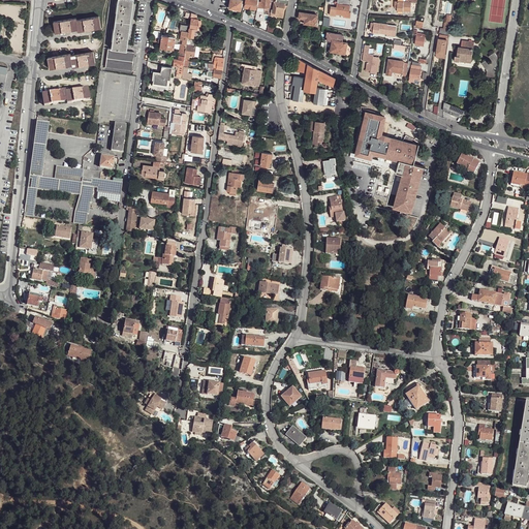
[(117,8),(116,21),(129,22),(132,0),(118,0),(118,4),(117,4),(117,8)]
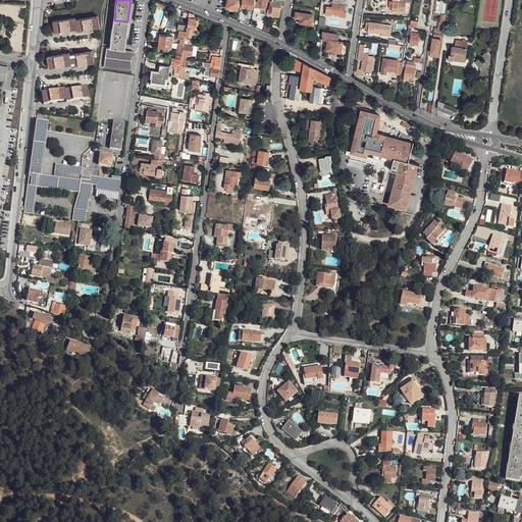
[(227,0),(226,8),(237,10),(239,0),(238,0),(227,0)]
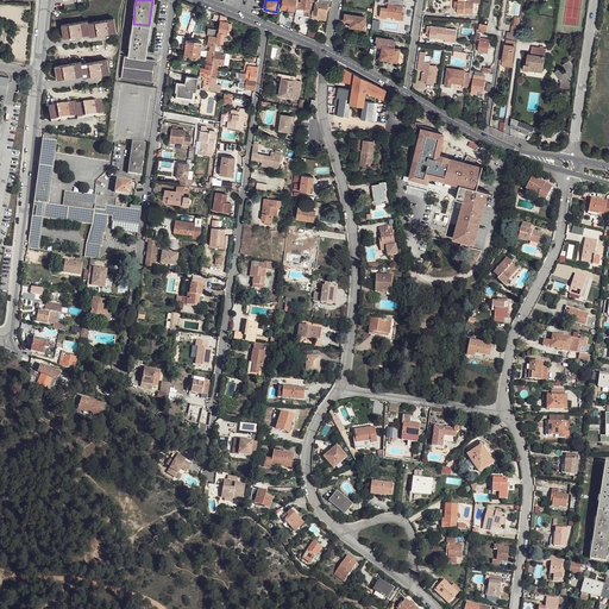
[(282,0),(281,8),(295,10),(296,0),(282,0)]
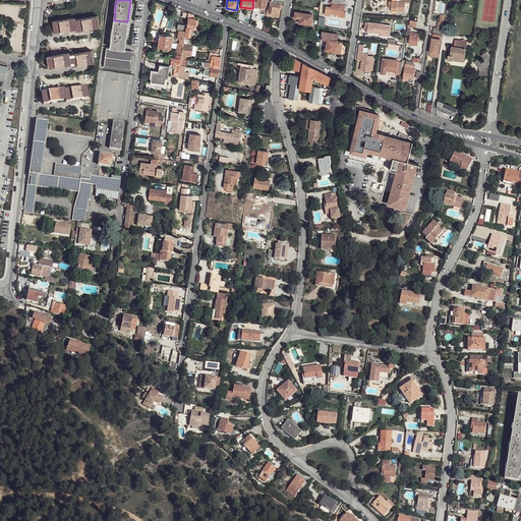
[(254,0),(253,7),(261,8),(261,11),(265,12),(266,8),(266,1),(269,1),(268,0),(254,0)]
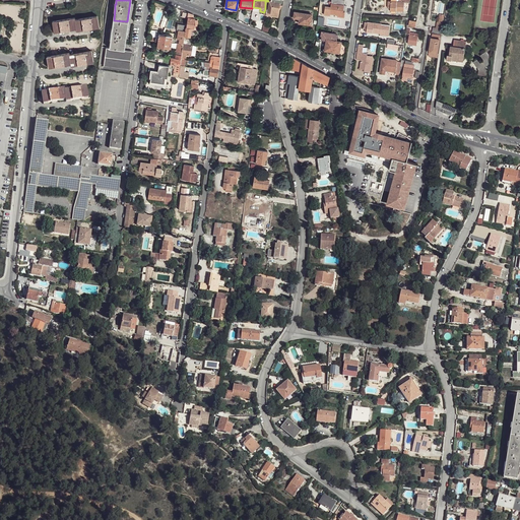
[(268,9),(268,12),(273,13),(273,16),(278,17),(279,5),(283,5),(283,0),(271,0),(271,2),(269,1),(268,9)]
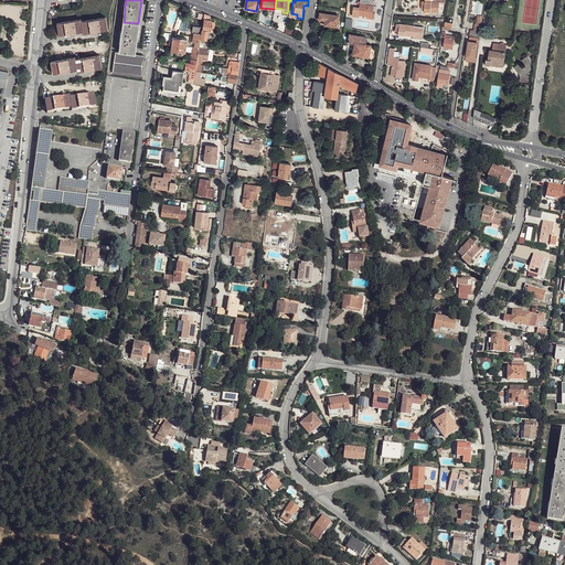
[(353,7),(352,14),(359,14),(366,17),(366,18),(374,19),(374,12),(373,12),(373,10),(375,10),(376,8),(376,7),(373,6),(374,0),(371,0),(360,0),(360,8),(353,7)]
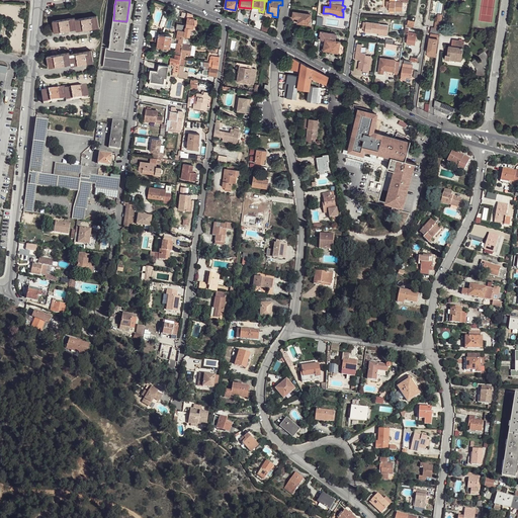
[(386,4),(386,7),(390,7),(389,10),(403,11),(403,3),(408,3),(408,0),(398,0),(398,2),(396,2),(390,2),(390,1),(386,1),(386,4)]
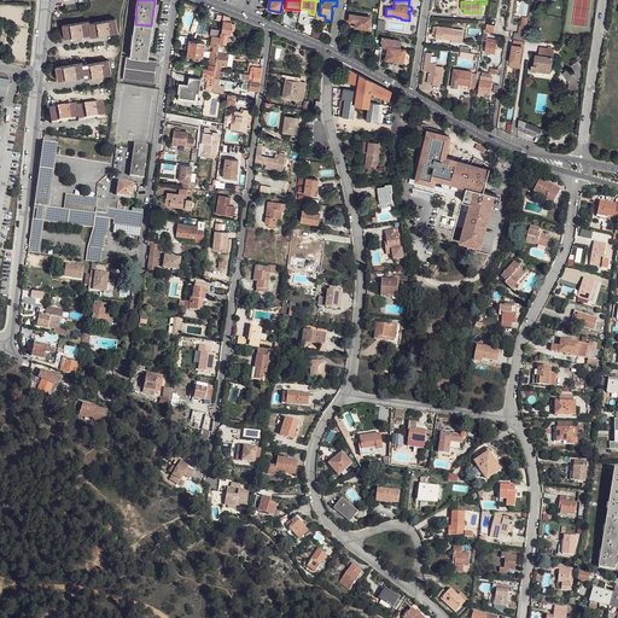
[(184,1),(182,5),(197,11),(198,7),(184,1)]
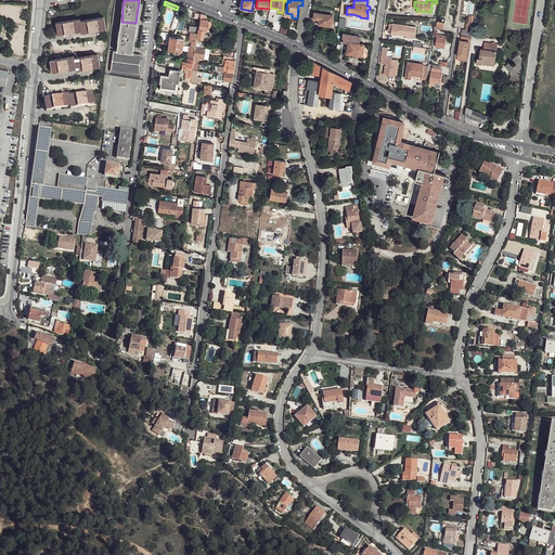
[(197,34),(197,39),(203,39),(204,35),(205,30),(206,30),(207,21),(207,20),(206,20),(206,15),(201,13),(199,20),(201,20),(198,29),(197,34)]
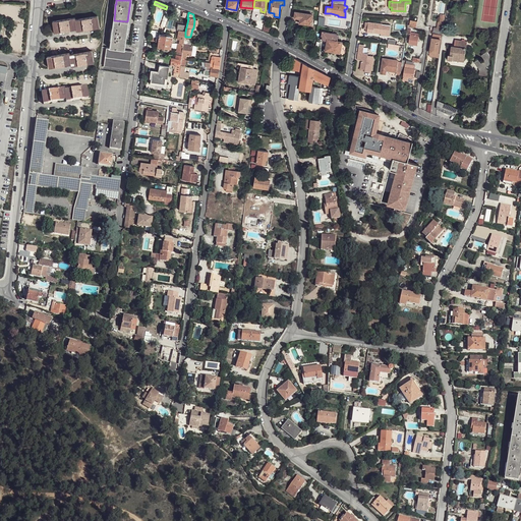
[(295,12),(294,18),(299,18),(299,23),(301,23),(311,24),(312,14),(295,12)]
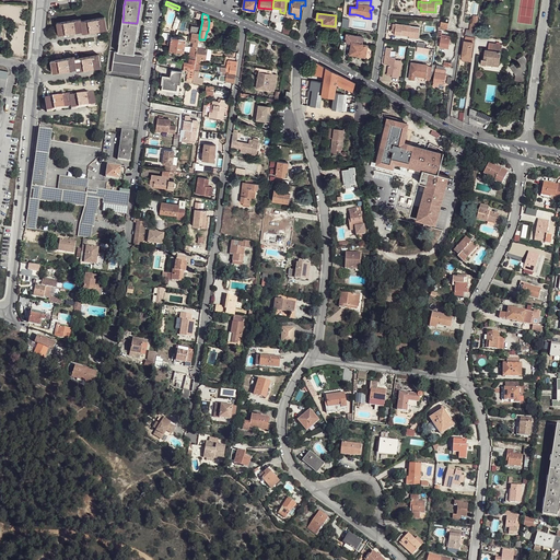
[(82,32),(90,31),(90,32),(100,31),(100,28),(106,27),(105,18),(81,21),(82,30),(82,32)]
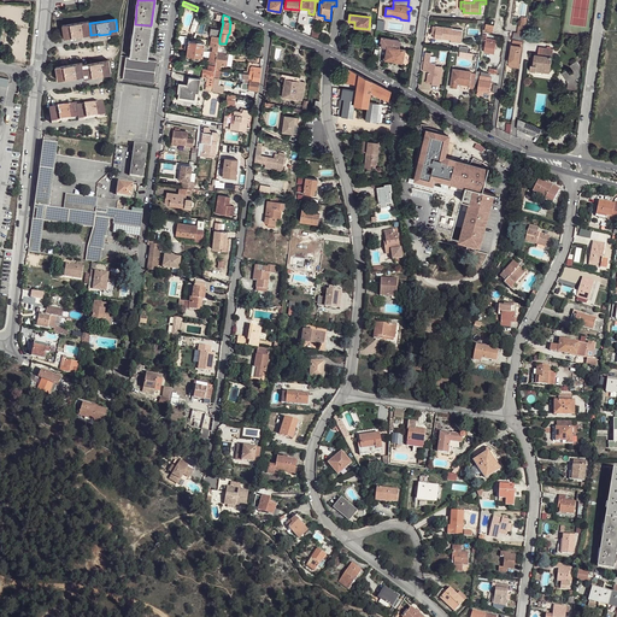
[(63,25),(64,37),(72,36),(72,37),(83,35),(83,34),(90,33),(89,23),(89,21),(63,25)]
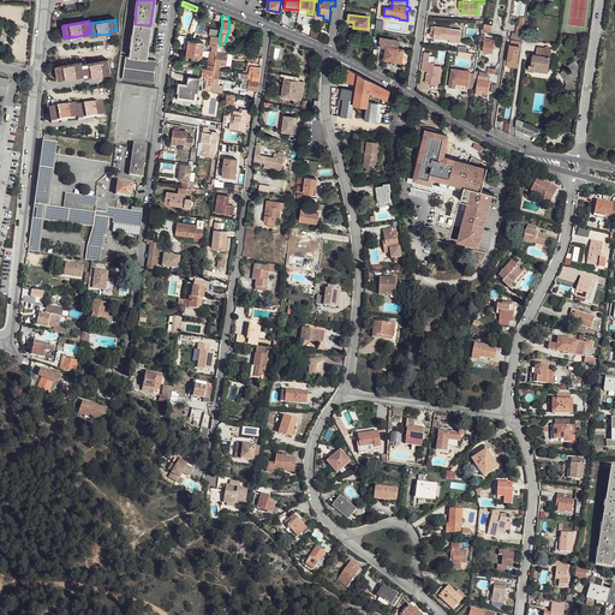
[(132,37),(130,57),(145,59),(150,25),(135,24),(132,34),(131,37),(132,37)]
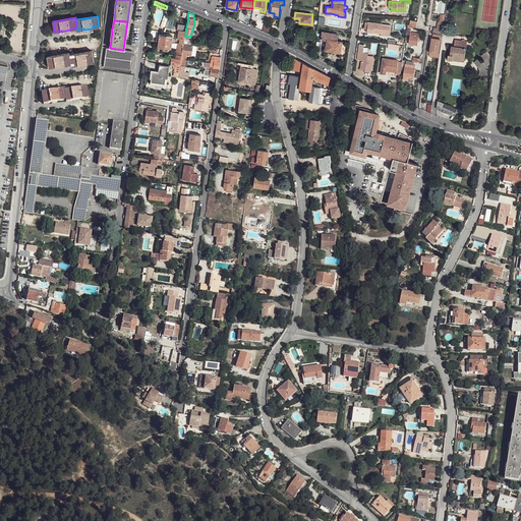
[(366,25),(365,29),(366,29),(368,29),(367,32),(382,33),(383,24),(378,23),(374,23),(374,24),(368,23),(369,22),(366,21),(366,25)]
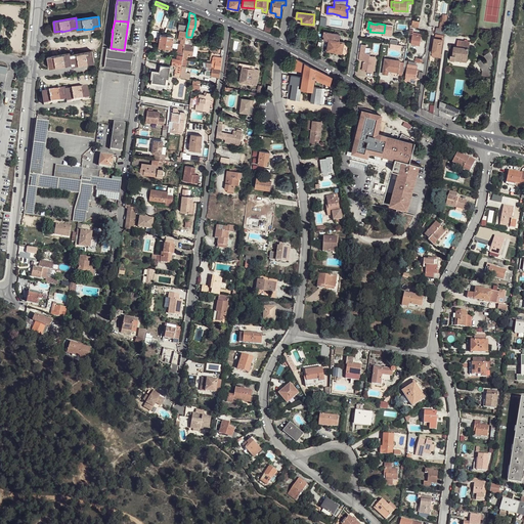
[(412,35),(411,44),(416,45),(420,45),(422,34),(412,33),(413,30),(410,29),(410,34),(412,35)]
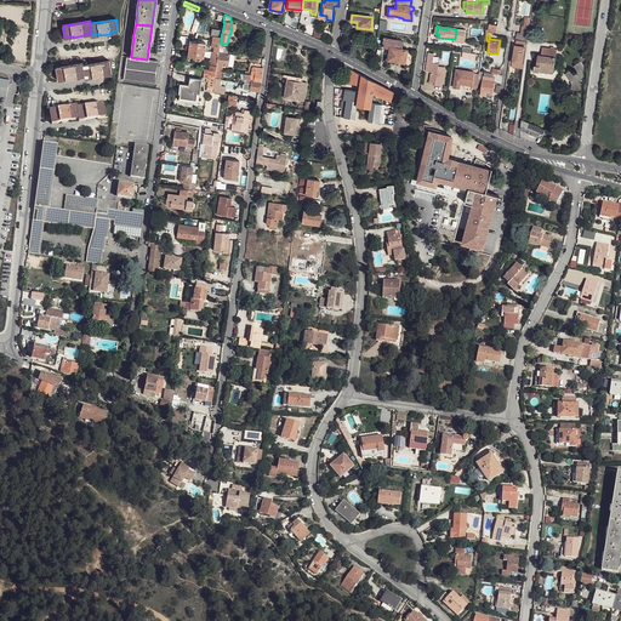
[(389,49),(387,61),(405,63),(408,50),(402,49),(404,41),(383,36),(382,43),(383,44),(383,47),(389,49)]
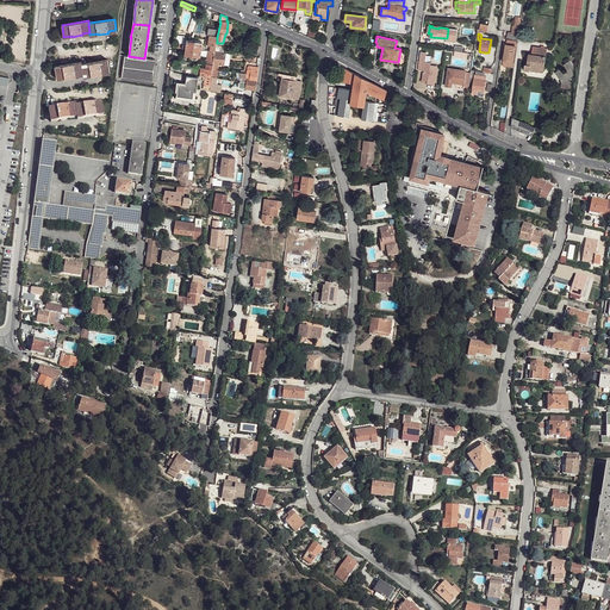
[(506,39),(503,62),(514,63),(517,41),(506,39)]
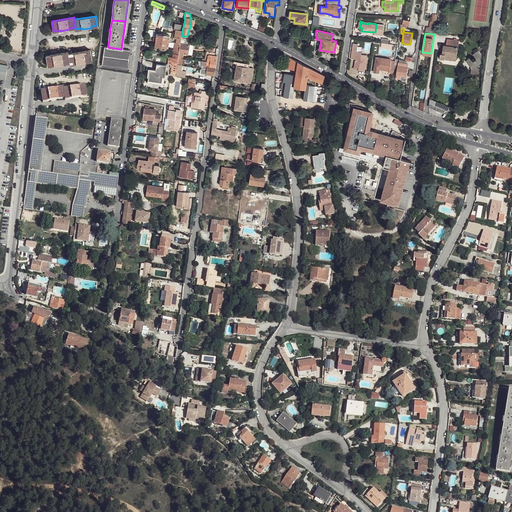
[(156,41),(155,46),(168,48),(169,43),(170,38),(170,36),(157,34),(156,38),(156,41)]
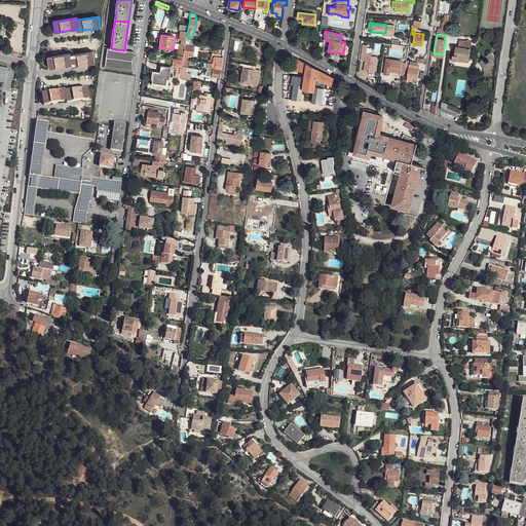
[(453,55),(452,61),(457,62),(457,61),(468,62),(471,48),(472,41),(459,40),(459,46),(456,46),(454,55),(453,55)]
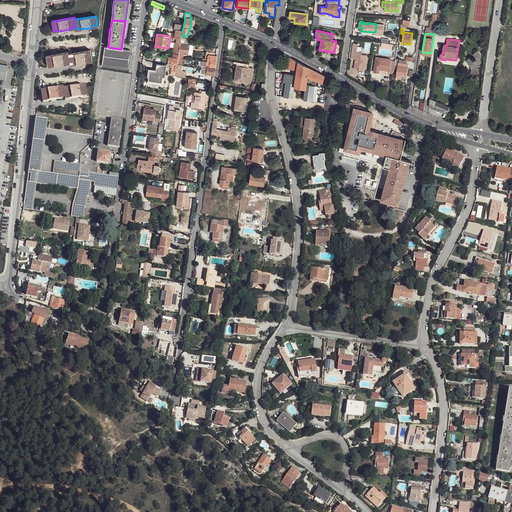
[(172,50),(172,53),(173,54),(179,54),(179,53),(180,43),(176,43),(174,42),(174,50),(172,50)]
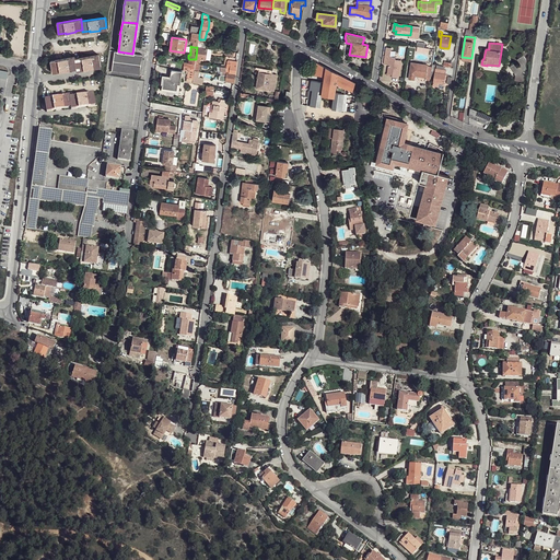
[(197,47),(196,58),(200,59),(206,59),(207,49),(197,47)]
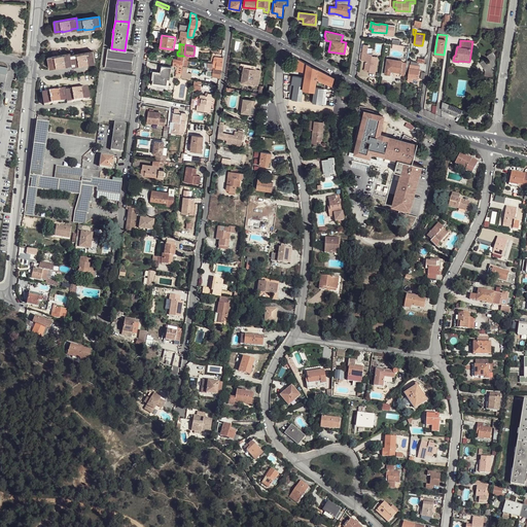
[(363,44),(361,61),(363,61),(366,61),(365,69),(370,70),(369,72),(376,73),(378,57),(372,57),(373,54),(367,54),(369,45),(363,44)]
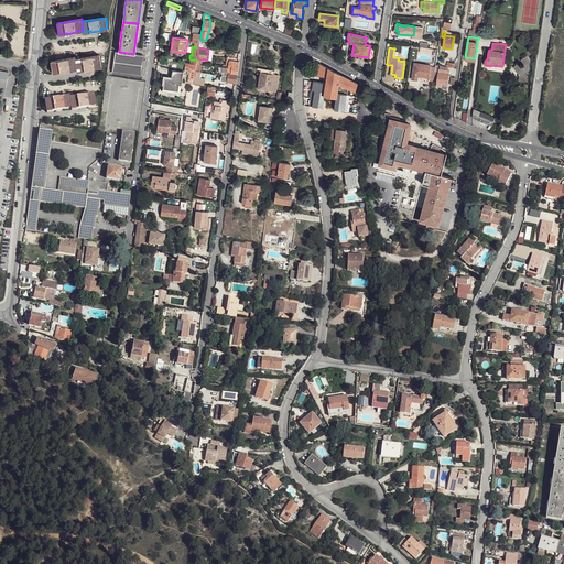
[(116,52),(112,72),(141,75),(143,55),(136,54),(133,54),(119,52),(116,52)]
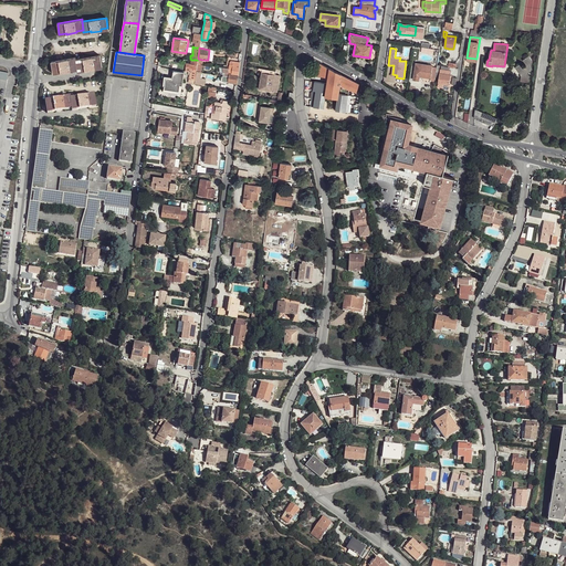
[(77,70),(84,69),(85,71),(95,69),(95,67),(102,66),(100,55),(76,60),(77,69),(77,70)]
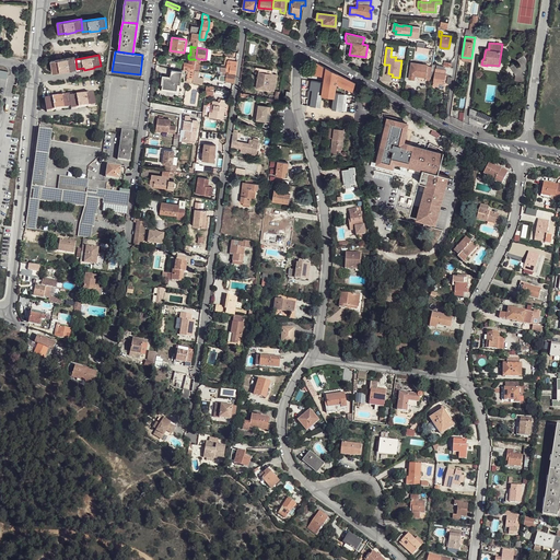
[(515,74),(515,81),(524,82),(525,76),(523,76),(524,71),(525,71),(527,60),(523,55),(517,59),(522,65),(517,67),(515,63),(510,67),(515,74)]
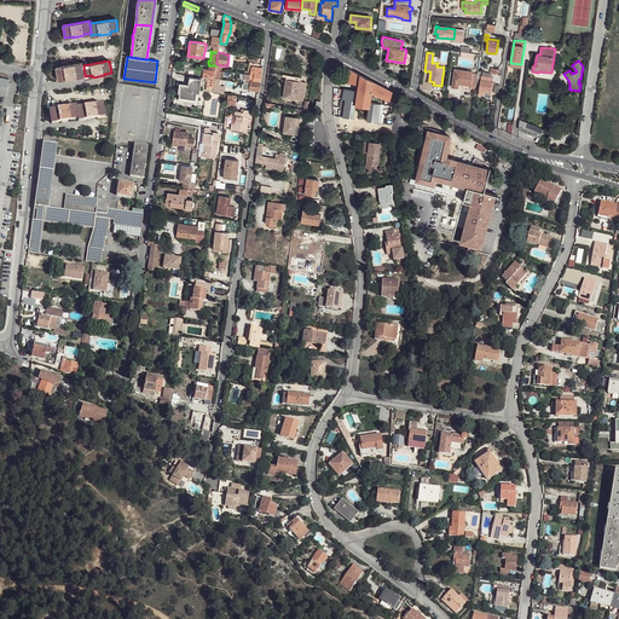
[(56,68),(58,79),(65,77),(67,79),(77,77),(77,76),(85,75),(84,65),(82,63),(56,68)]
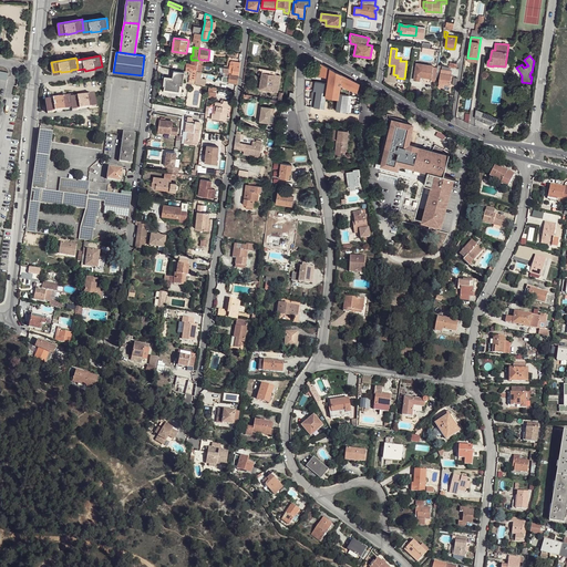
[(192,68),(191,72),(194,73),(194,68),(197,69),(197,64),(198,60),(192,60),(191,63),(187,63),(186,66),(192,68)]
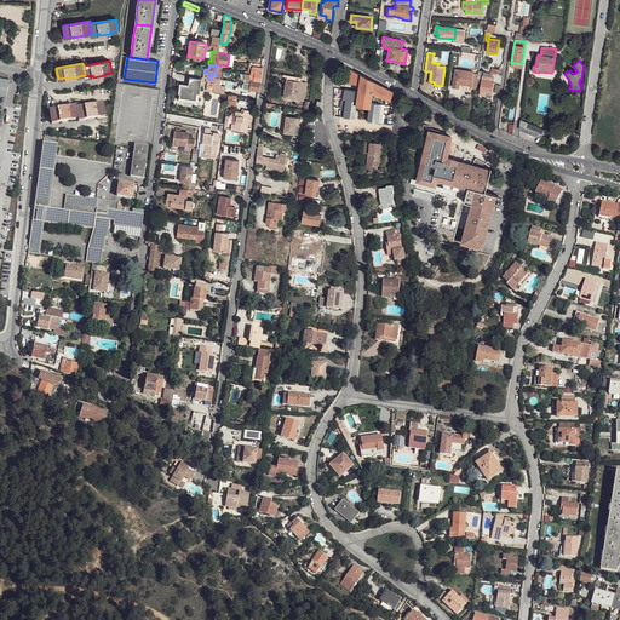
[(252,69),(250,80),(252,80),(262,82),(262,75),(263,68),(254,67),(252,68),(252,69)]
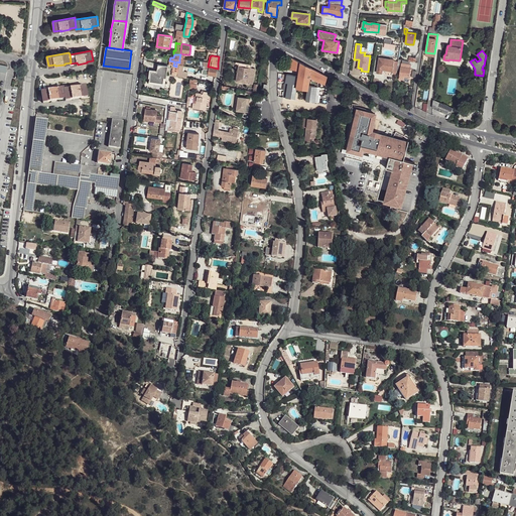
[(287,74),(285,83),(288,83),(285,98),(294,99),(296,88),(307,90),(306,101),(315,102),(317,87),(308,85),(309,77),(326,84),(328,77),(292,57),(290,69),(299,71),(298,76),(287,74)]
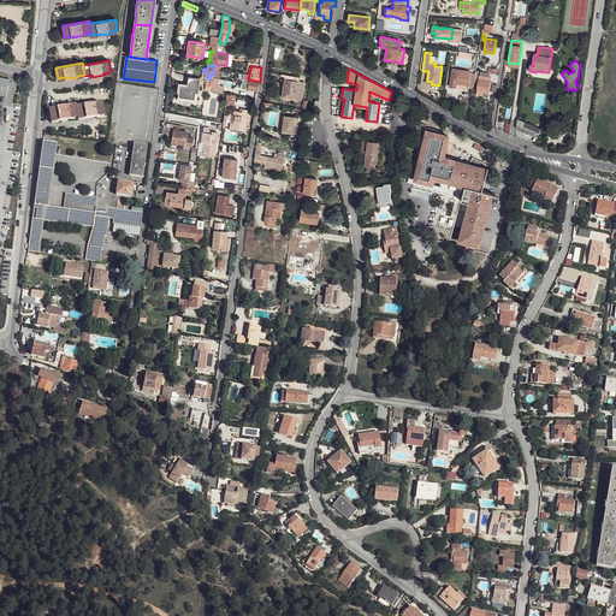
[(452,69),(450,87),(456,88),(456,86),(457,83),(469,86),(468,88),(473,88),(474,84),(475,73),(471,73),(471,71),(452,69)]
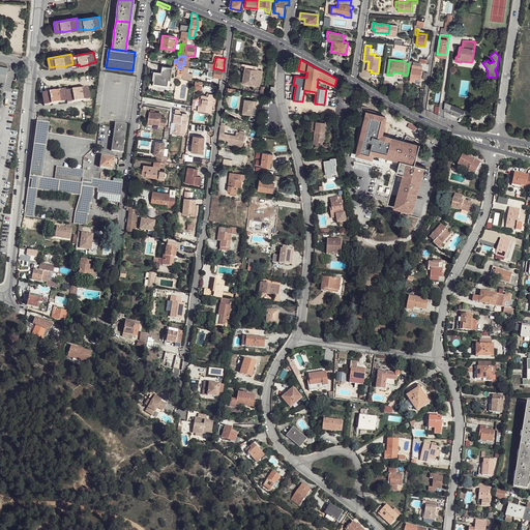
[(412,65),(410,82),(414,82),(415,79),(420,80),(422,66),(421,66),(415,65),(412,65)]
